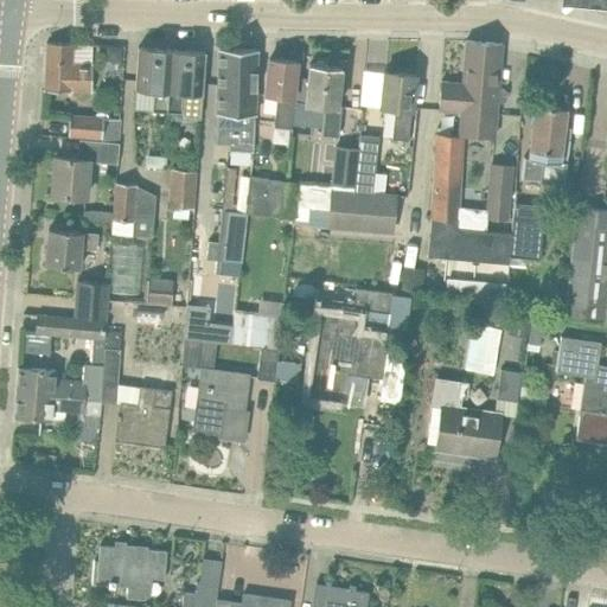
[(440,80),(438,109),(460,112),(459,132),(475,134),(484,42),(465,39),(461,82),(440,80)]
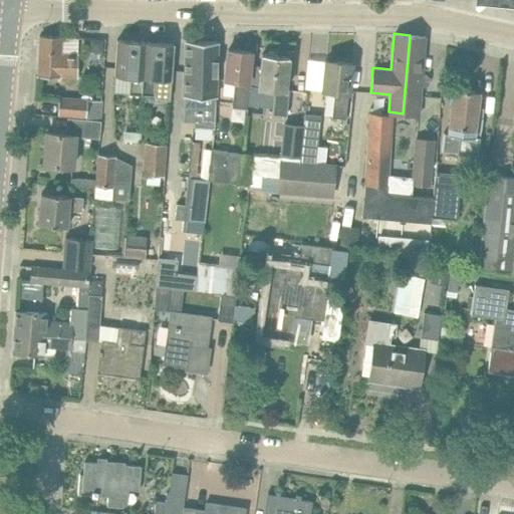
[(61,36),(38,35),(36,76),(76,78),(77,54),(60,53),(61,36)]
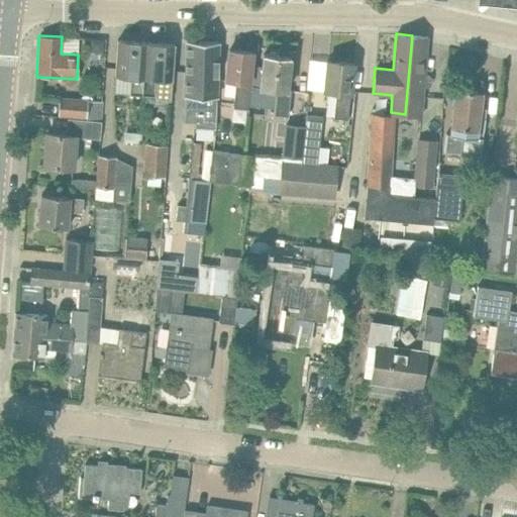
[(412,35),(405,114),(420,115),(423,86),(427,87),(430,85),(430,78),(428,75),(424,74),(427,36),(412,35)]
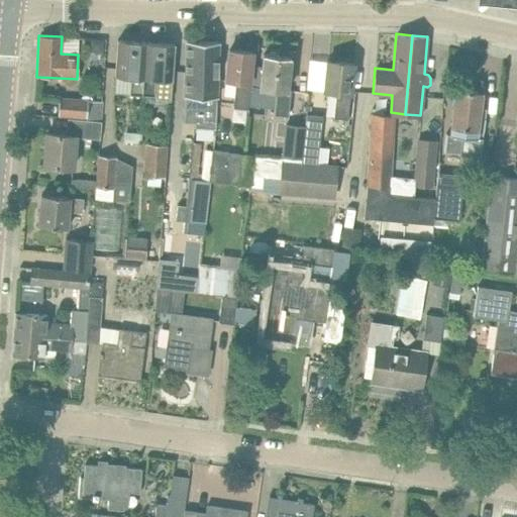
[(115,60),(114,76),(131,77),(130,93),(142,94),(145,41),(117,39),(115,60)]
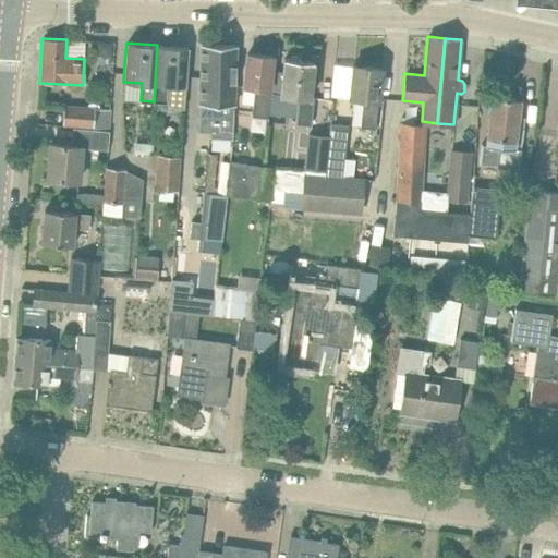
[(157,45),(154,101),(167,102),(171,108),(184,108),(185,86),(186,69),(189,48),(157,45)]
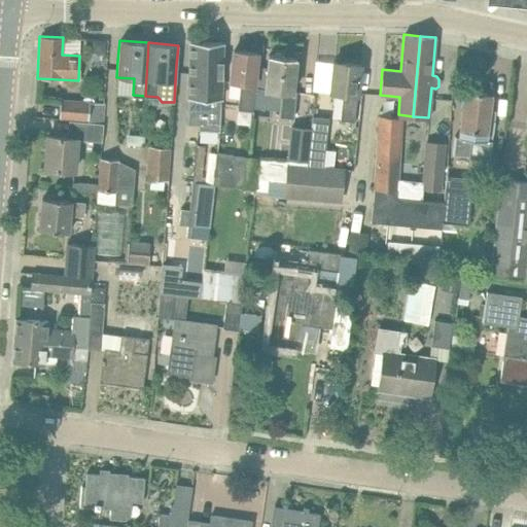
[(188,97),(187,117),(192,120),(199,120),(198,130),(219,131),(219,121),(220,98),(221,64),(222,43),(221,43),(189,42),(189,44),(189,63),(188,97)]
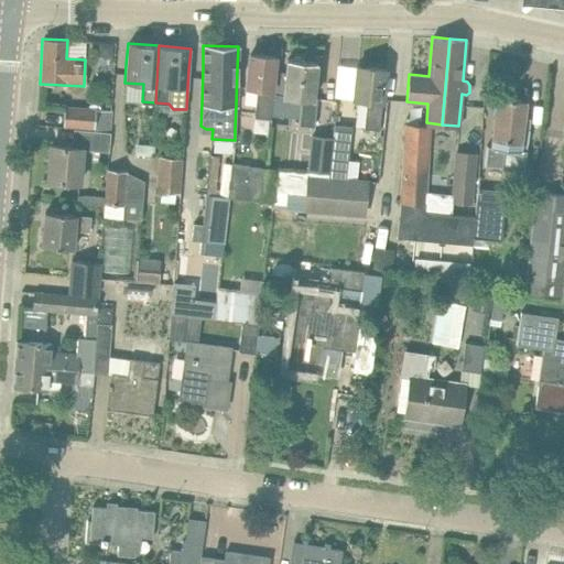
[(249,54),(247,76),(246,87),(257,88),(253,117),(269,119),(275,57),(249,54)]
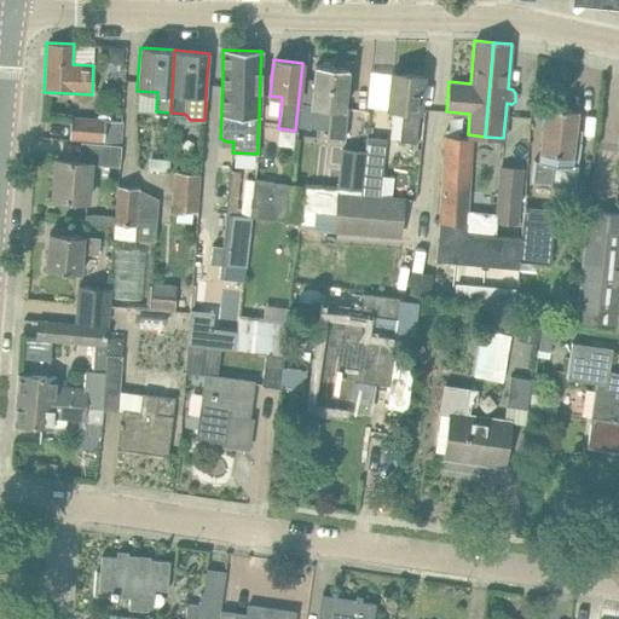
[(314,64),(312,88),(310,106),(329,108),(327,138),(342,140),(346,108),(343,106),(347,68),(314,64)]
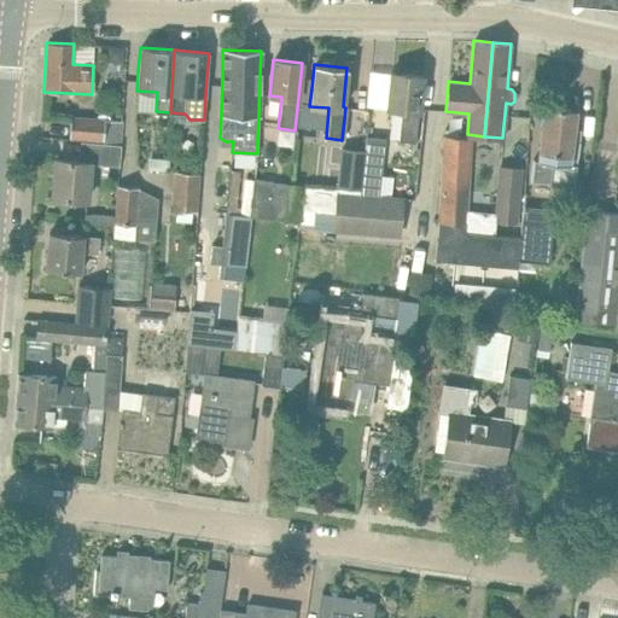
[(390,73),(388,97),(386,110),(402,112),(398,143),(415,145),(423,76),(390,73)]
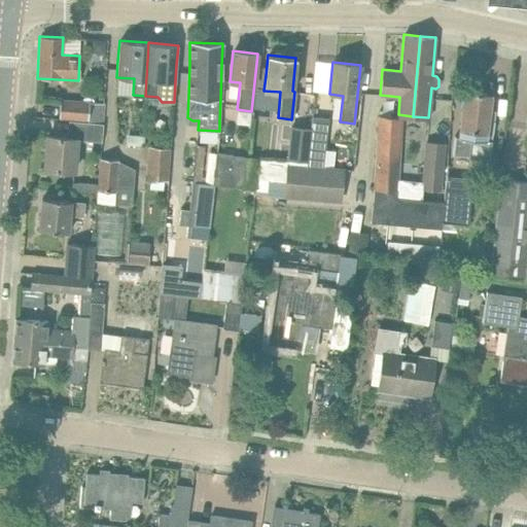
[(455,136),(453,155),(490,160),(491,140),(486,139),(491,94),(464,91),(459,137),(455,136)]
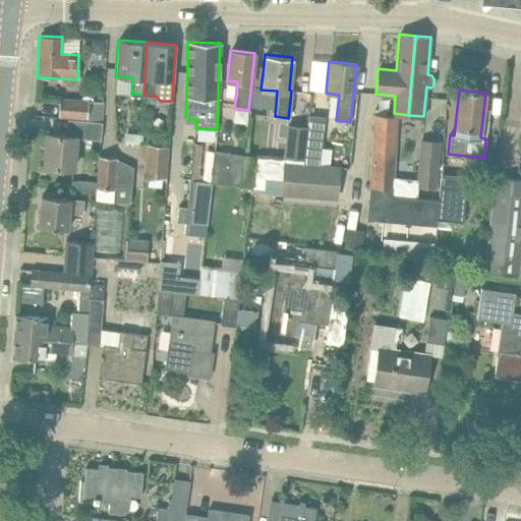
[(59,116),(102,120),(103,103),(61,99),(59,116)]
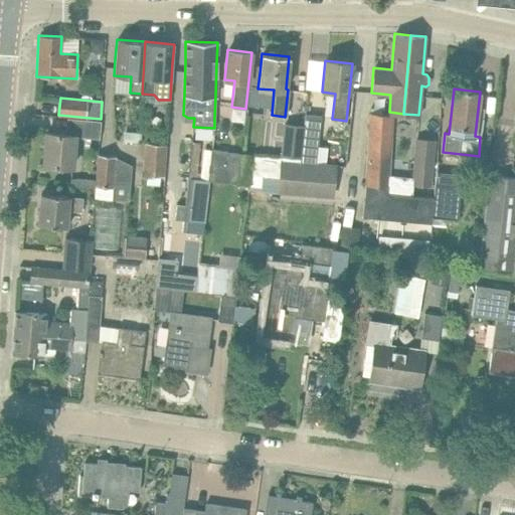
[(301,158),(301,161),(314,162),(317,162),(321,114),(305,113),(304,125),(302,152),(301,158)]
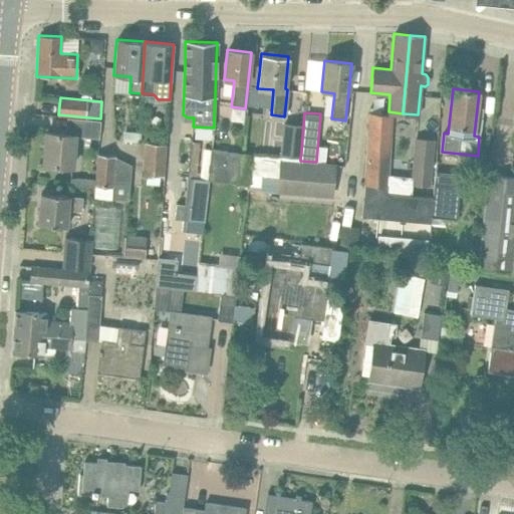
[(392,114),(369,112),(362,216),(431,223),(431,218),(433,198),(387,194),(392,114)]
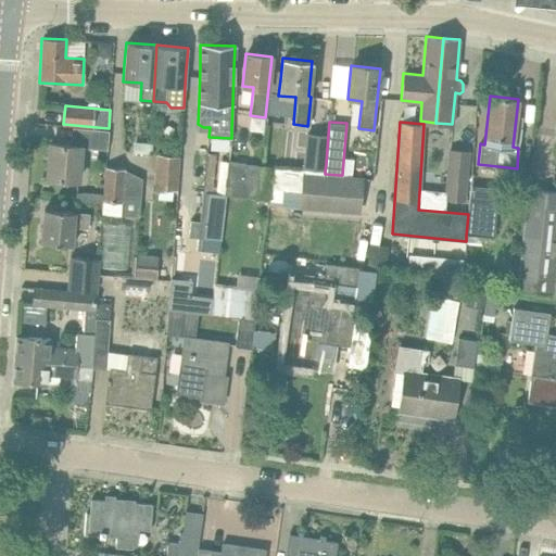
[(47,178),(68,179),(78,180),(81,148),(106,150),(109,130),(80,128),(79,146),(50,143),(47,178)]
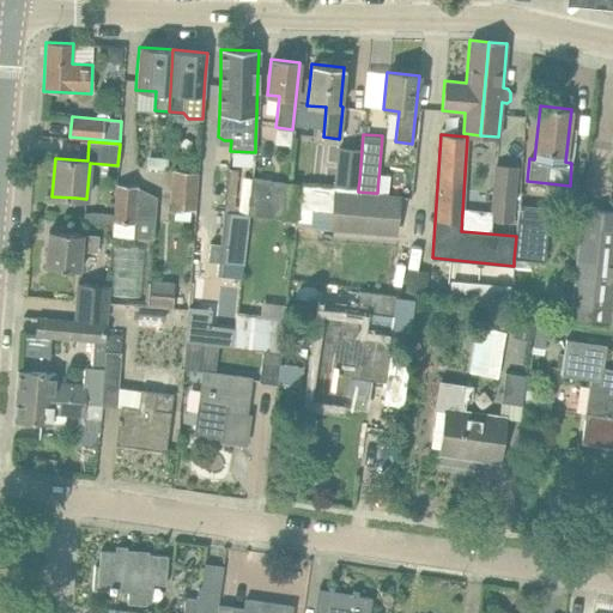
[(362,149),(337,146),(333,187),(358,188),(359,181),(362,149)]
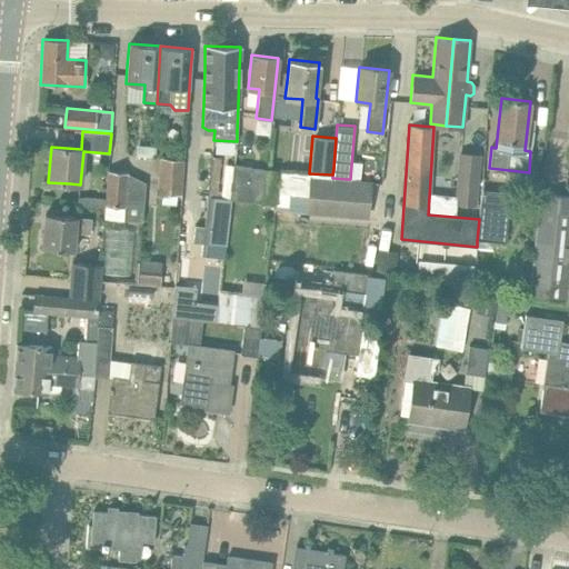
[(481,155),(458,152),(453,203),(476,206),(481,155)]
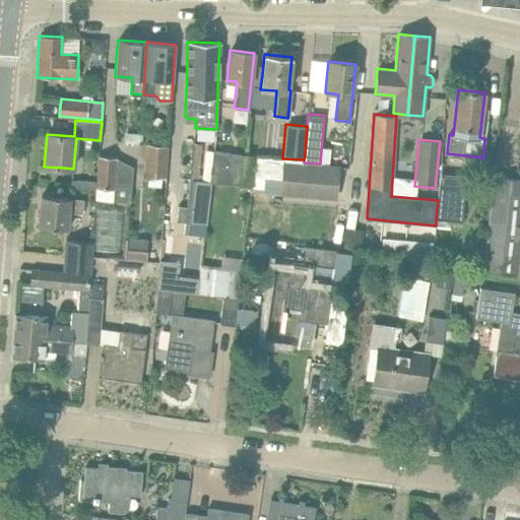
[(167,144),(146,143),(145,156),(147,157),(145,176),(165,178),(167,144)]
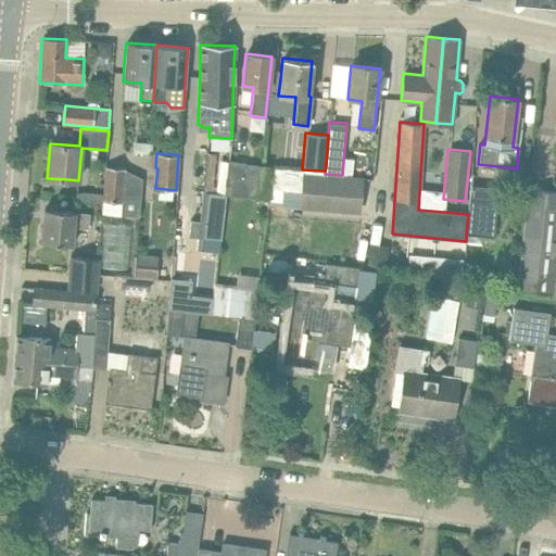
[(220,160),(216,193),(225,194),(242,197),(247,163),(229,161),(220,160)]
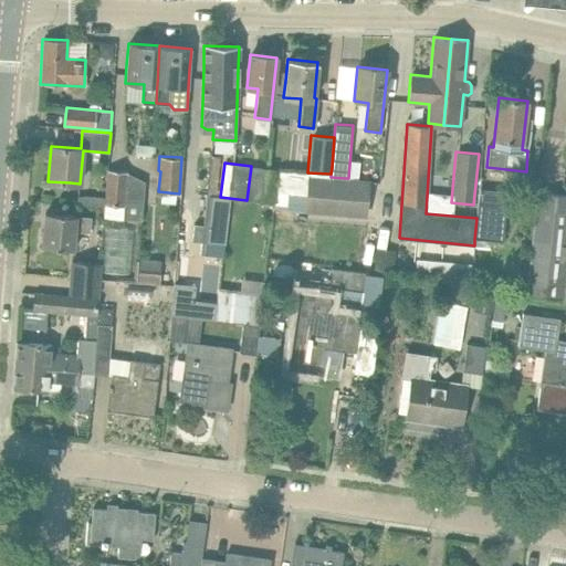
[(107,169),(104,217),(143,219),(145,181),(127,173),(127,171),(108,169),(107,169)]
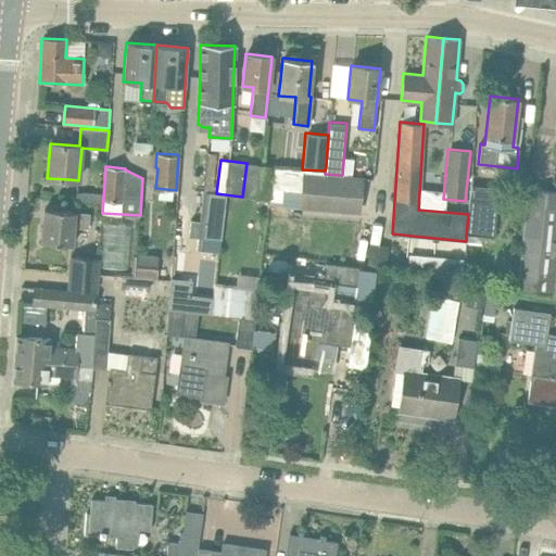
[(325,174),(323,174),(302,172),(300,210),(361,214),(364,177),(342,175),(339,175),(325,174)]
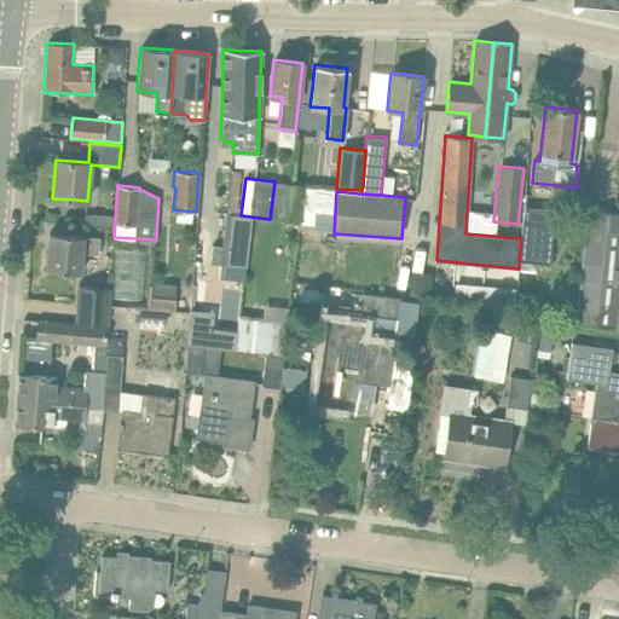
[(85,215),(84,224),(113,226),(114,215),(92,214),(85,215)]
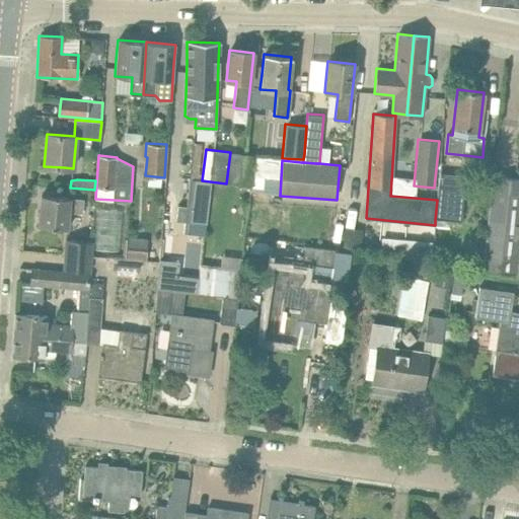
[(177,206),(176,221),(206,225),(209,197),(210,181),(202,180),(191,179),(188,207),(177,206)]
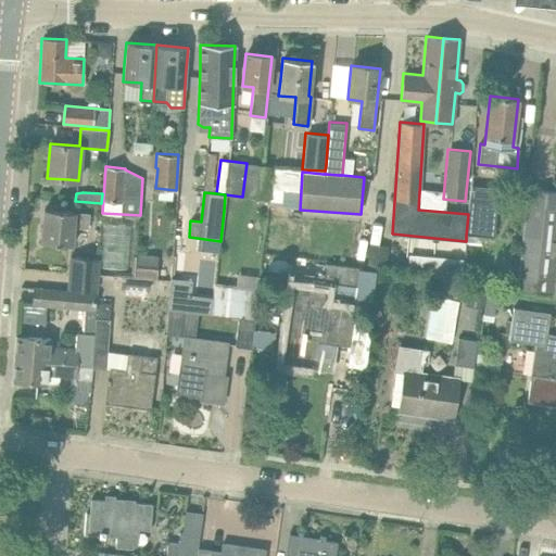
[(555,194),(527,192),(516,290),(555,295),(555,194)]
